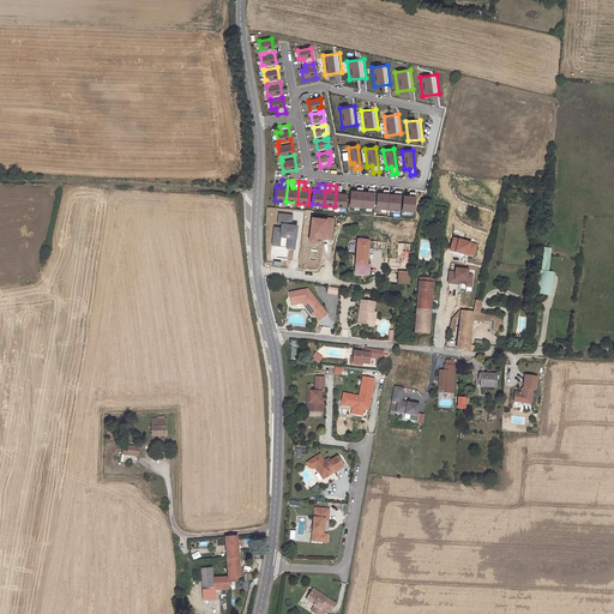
[(335,206),(345,208),(347,193),(341,192),(342,186),(336,186),(336,191),(335,206)]
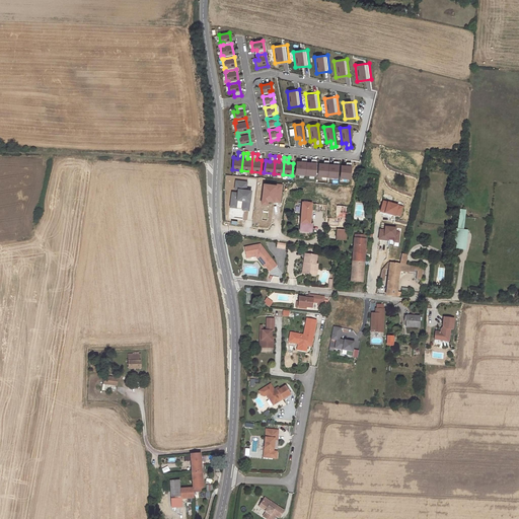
[(306,161),(296,160),(295,173),(305,174),(306,161)]
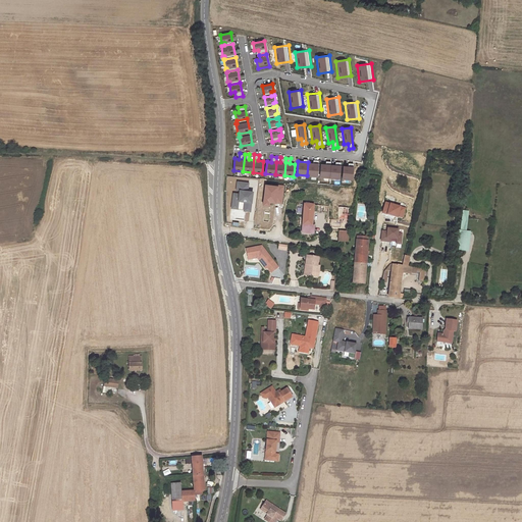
[(319,163),(308,162),(307,175),(317,176),(319,163)]
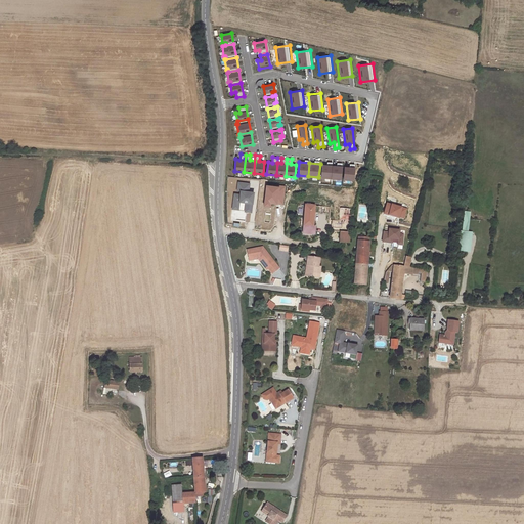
[(332,165),(321,164),(320,178),(331,178),(332,165)]
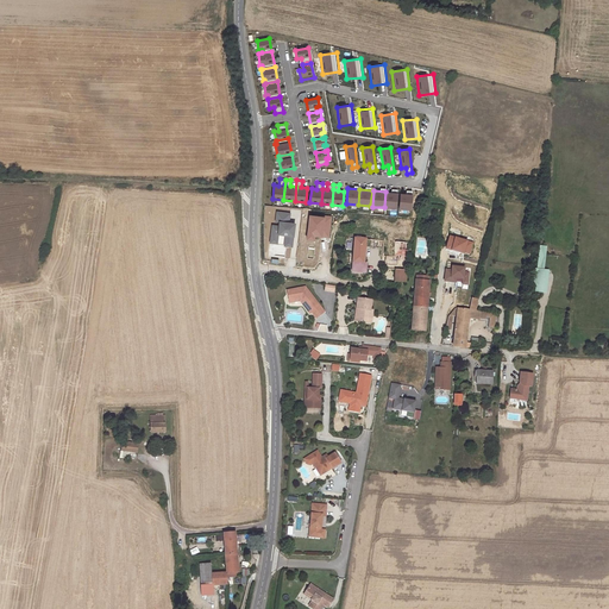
[(397,193),(385,192),(384,207),(396,208),(397,193)]
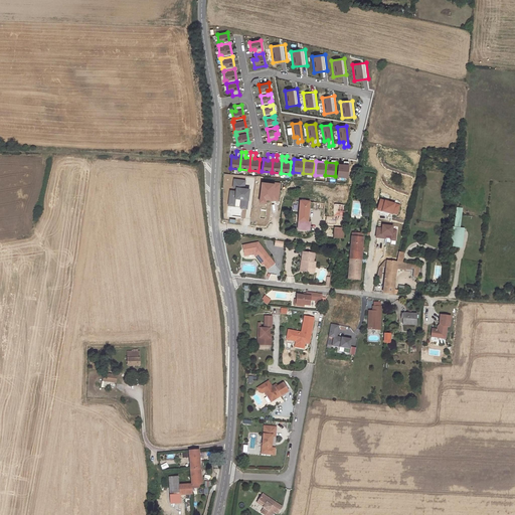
[(348,164),(338,163),(337,176),(347,177),(348,164)]
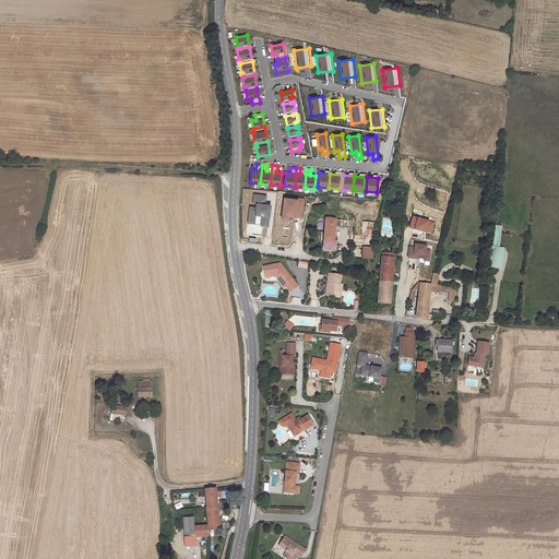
[(266,194),(253,193),(252,204),(256,204),(254,207),(250,207),(249,223),(262,224),(262,226),(269,226),(271,204),(265,204),(266,194)]
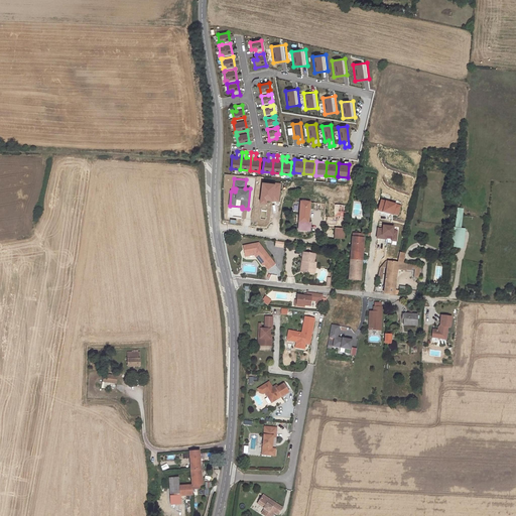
[(275,185),(263,183),(260,203),(266,204),(266,201),(278,203),(281,184),(275,183),(275,185)]
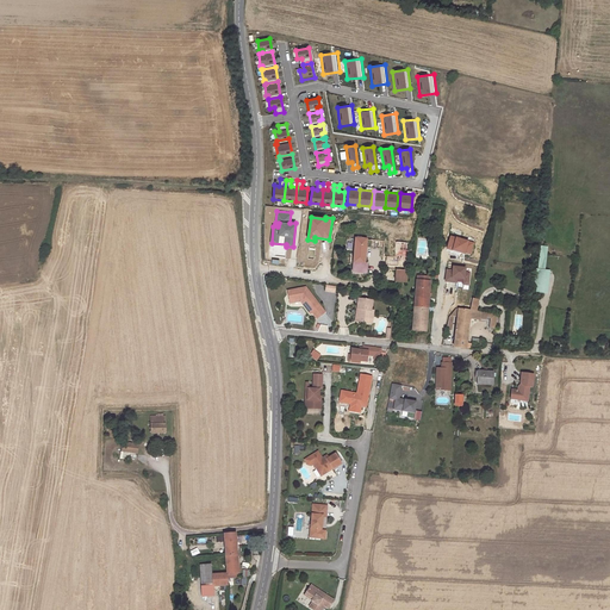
[(474,243),(452,237),(448,249),(471,255),(474,243)]
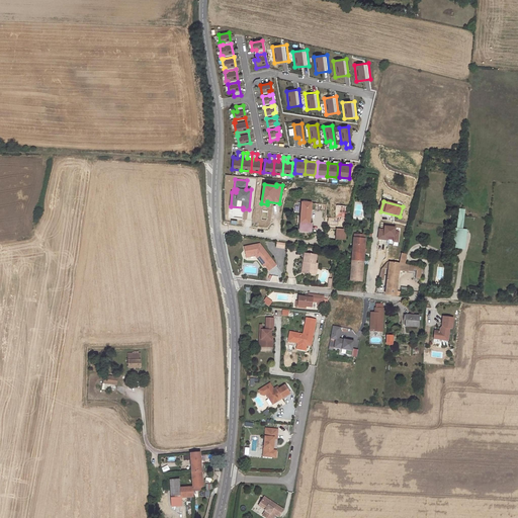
[(299,216),(309,217),(311,203),(300,202),(299,216)]
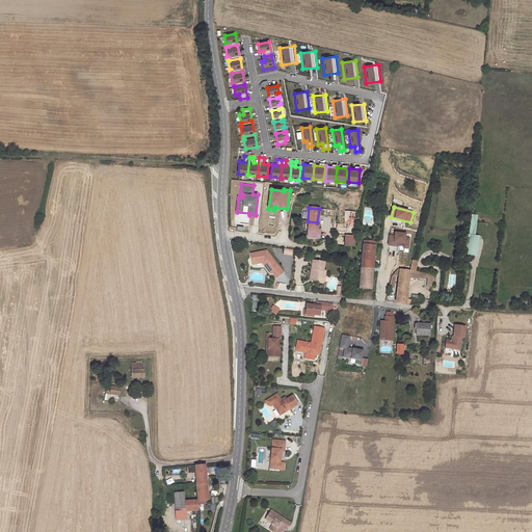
[(345,236),(354,237),(354,230),(356,212),(353,212),(322,209),(322,215),(333,216),(331,233),(335,234),(333,242),(331,242),(330,244),(329,244),(328,247),(344,248),(345,236)]
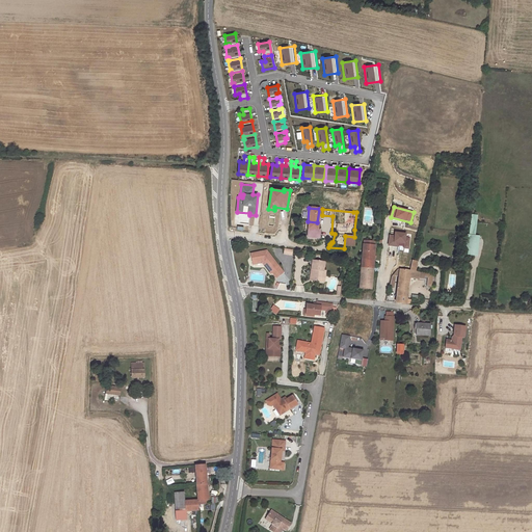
[(316,230),(317,222),(308,221),(307,236),(318,238),(319,231),(316,230)]
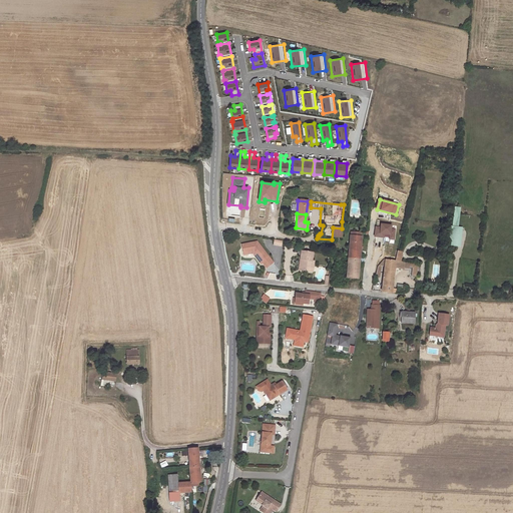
[(376,226),(374,237),(395,239),(396,228),(393,228),(393,225),(381,223),(381,226),(376,226)]
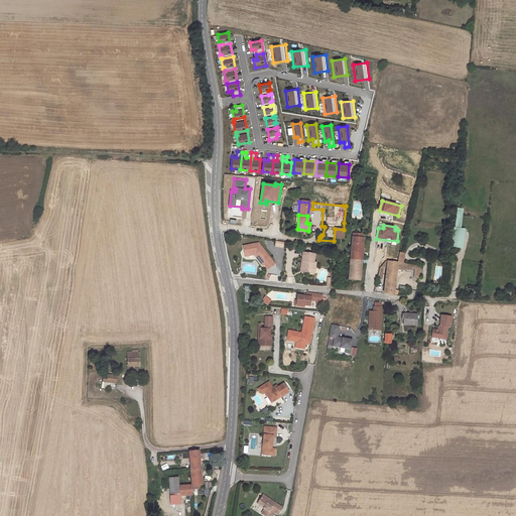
[(335,229),(334,241),(343,241),(344,230),(335,229)]
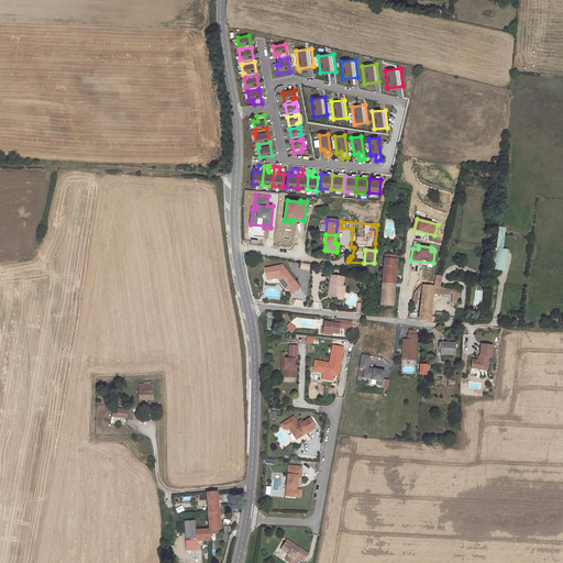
[(382,283),(381,285),(394,286),(394,285),(397,261),(384,260),(382,283)]
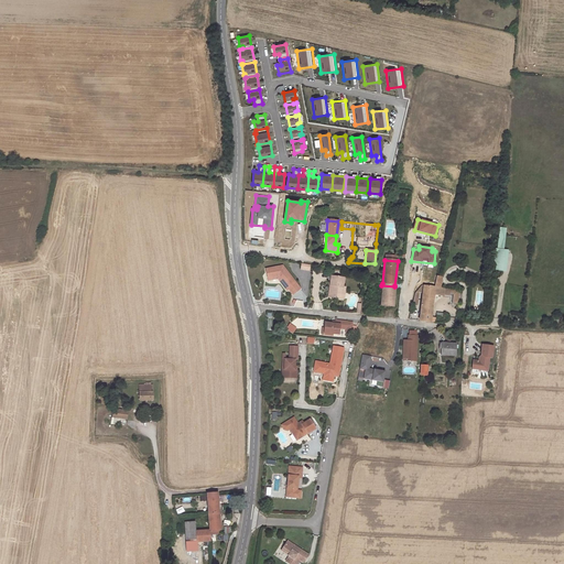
[(292,295),(301,288),(281,266),(264,269),(268,280),(277,277),(292,295)]
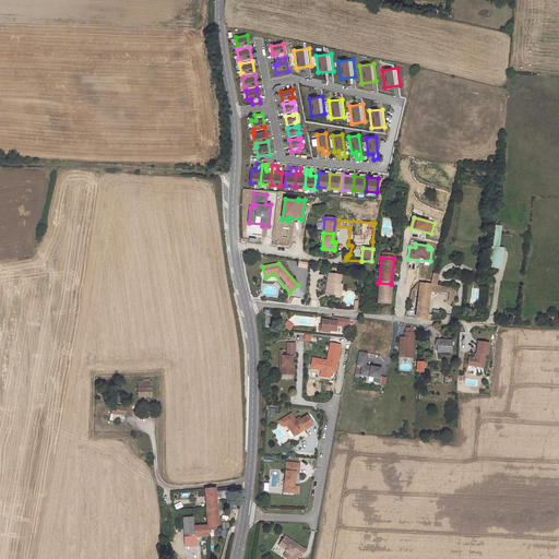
[(339,275),(326,273),(324,272),(323,295),(339,297),(340,284),(337,284),(339,275)]
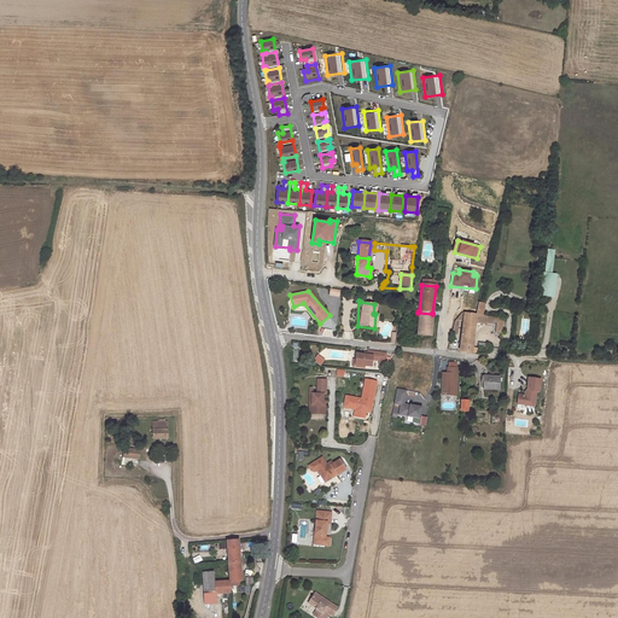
[(430,337),(432,314),(418,313),(415,336),(430,337)]
